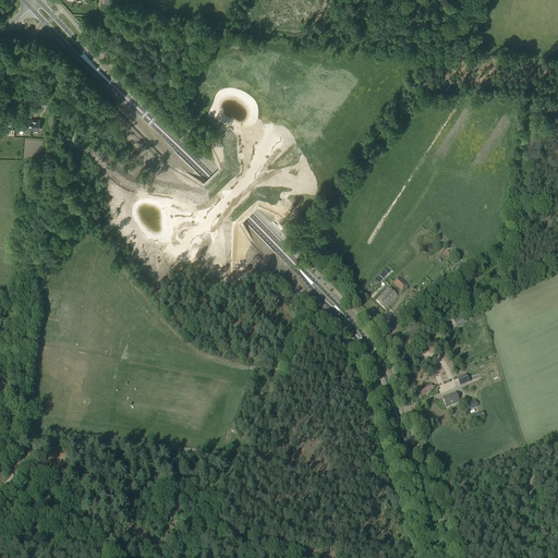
[(29,120),(20,120),(20,130),(29,131),(29,120)]
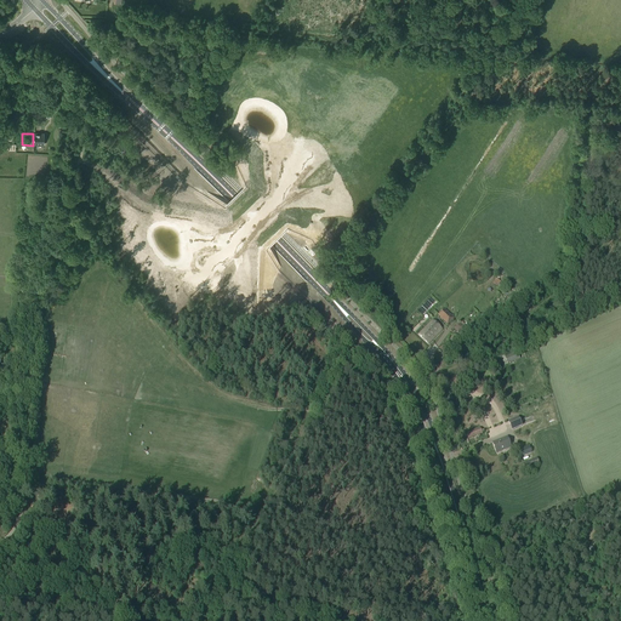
[(33,134),(33,146),(44,146),(44,134),(33,134)]
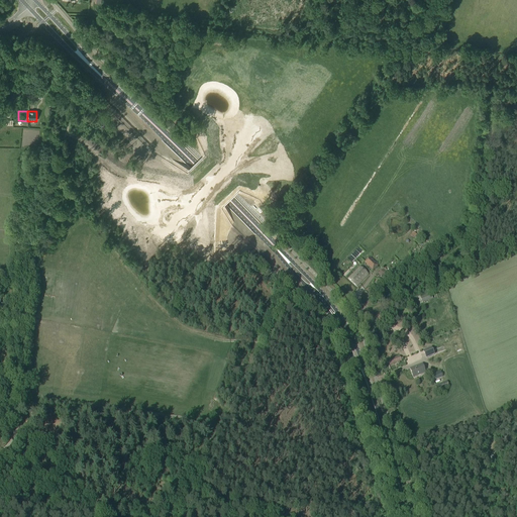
[(373,271),(378,265),(370,256),(365,263),(373,271)]
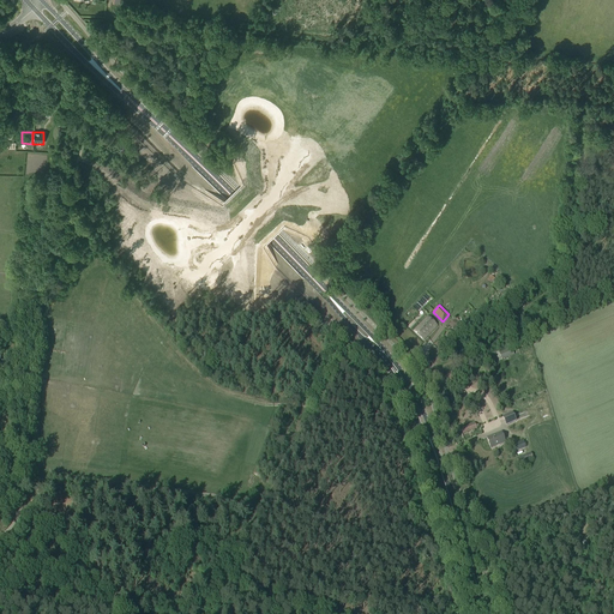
[(423,341),(438,326),(428,317),(414,331),(423,341)]
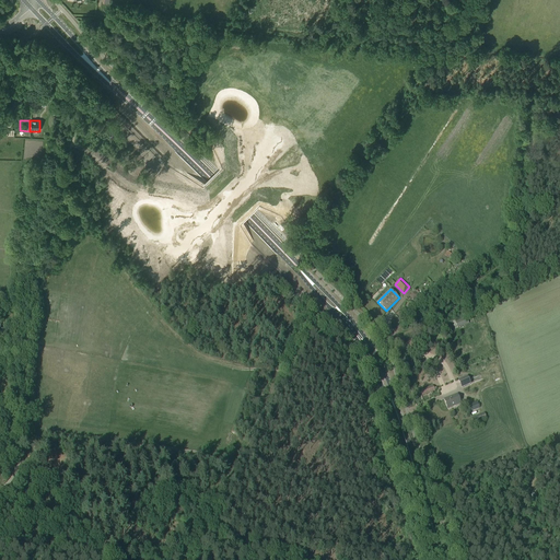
[(413,302),(419,296),(413,291),(408,296),(413,302)]
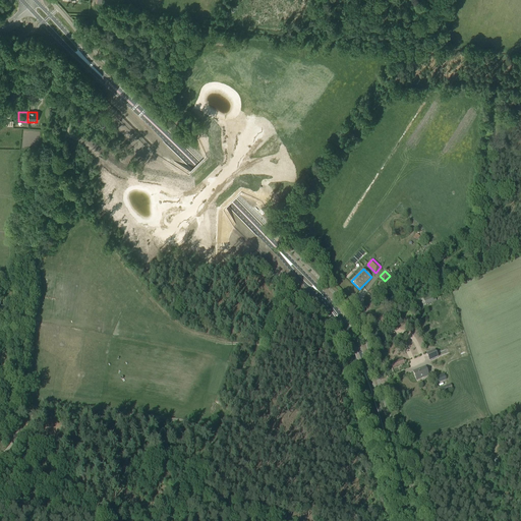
[(373,299),(381,294),(375,288),(368,293),(373,299)]
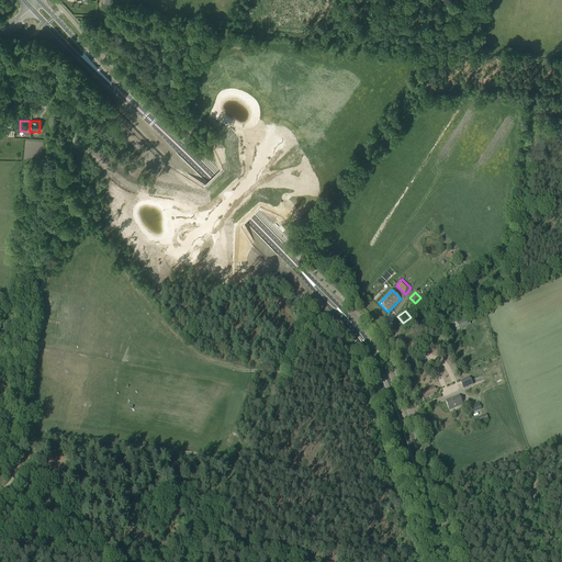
[(460,329),(471,325),(468,318),(458,324),(460,329)]
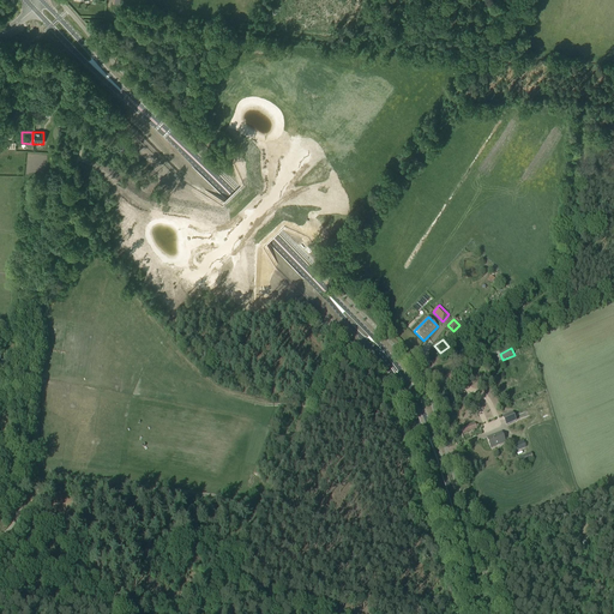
[(506,425),(516,421),(512,413),(503,416),(506,425)]
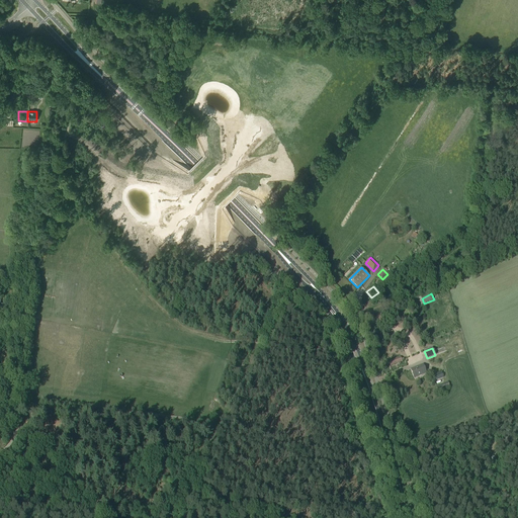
[(391,366),(400,362),(398,358),(389,361),(391,366)]
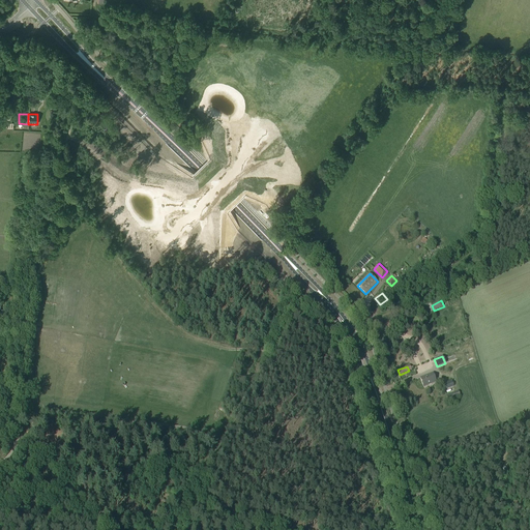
[(423,387),(436,382),(433,373),(420,378),(423,387)]
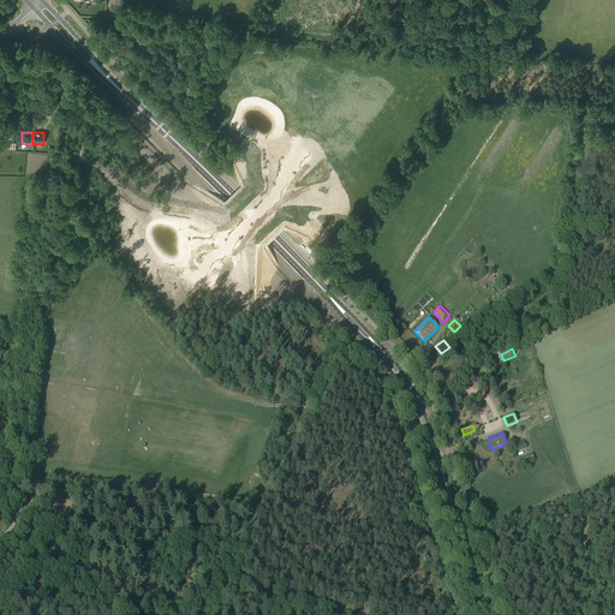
[(514,452),(525,448),(523,442),(512,446),(514,452)]
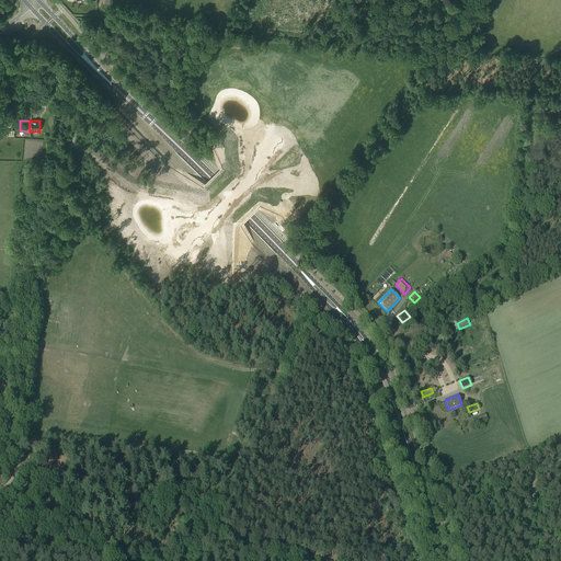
[(488,420),(485,414),(481,415),(472,419),(474,424),(488,420)]
